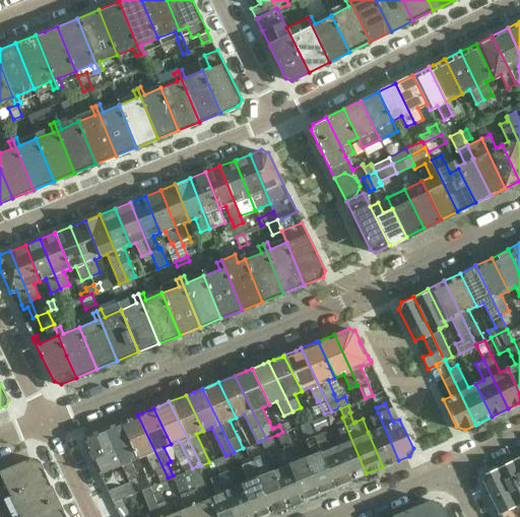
[(319,493),(335,487),(314,436),(308,421),(306,422),(302,409),(294,413),(298,425),(300,425),(312,455),(305,458),(319,493)]
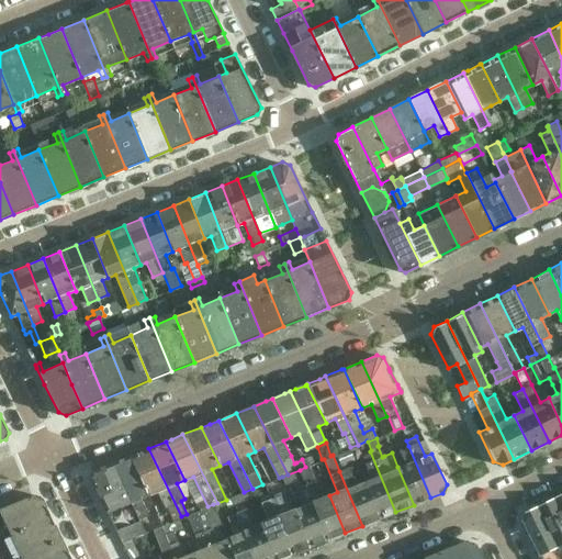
[(414,505),(430,498),(408,446),(400,449),(406,464),(397,467),(414,505)]
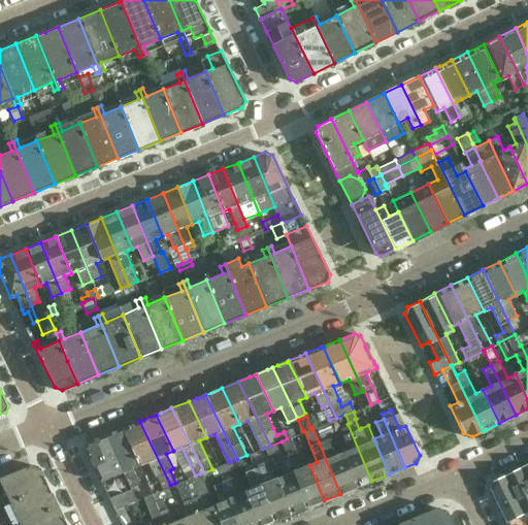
[(139,421),(122,428),(140,465),(147,462),(155,477),(157,476),(162,488),(170,485),(139,421)]
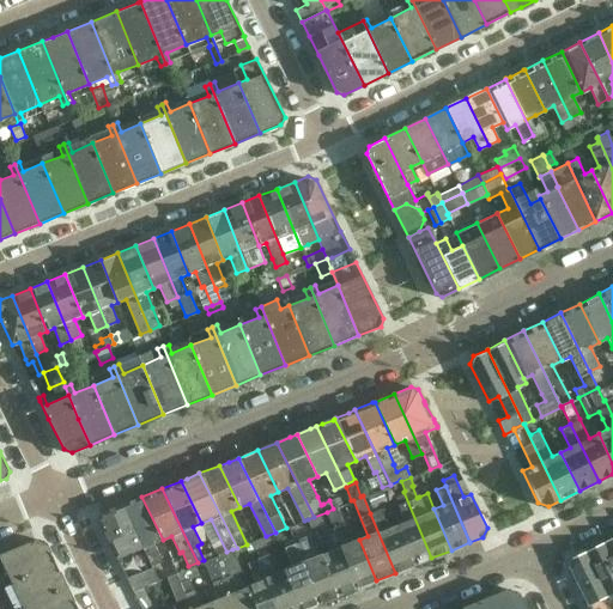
[(374,491),(364,494),(368,504),(377,500),(374,491)]
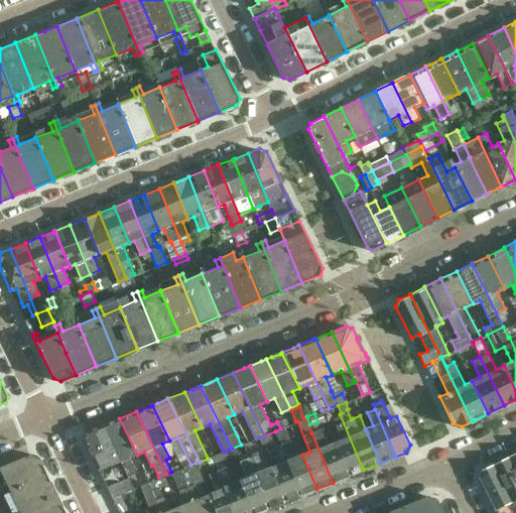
[(340,414),(333,417),(336,425),(341,438),(334,441),(348,477),(363,470),(340,414)]
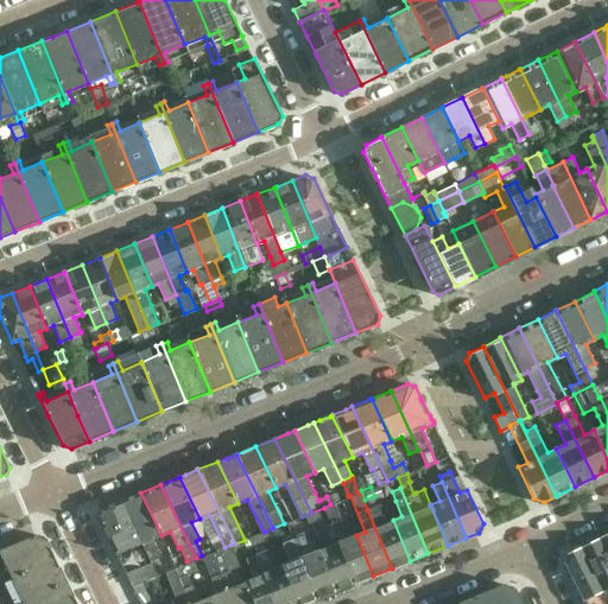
[(325,496),(327,496),(330,504),(334,503),(333,502),(340,498),(336,490),(325,496)]
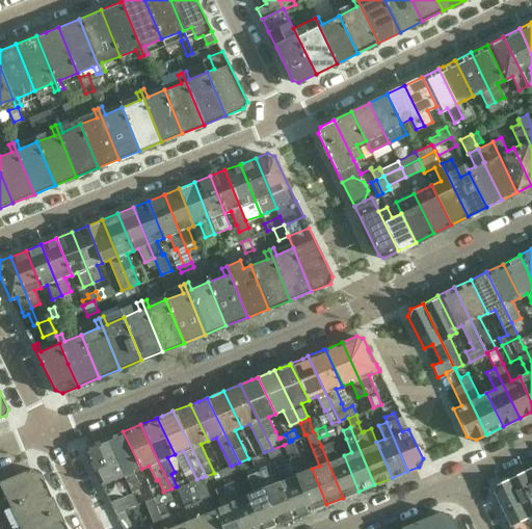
[(123,431),(106,438),(125,475),(132,490),(141,485),(134,472),(141,469),(123,431)]
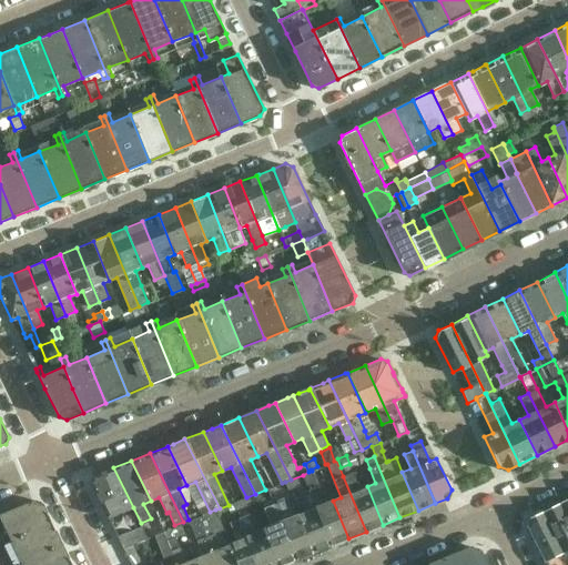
[(109,518),(133,507),(113,467),(94,475),(91,483),(109,518)]
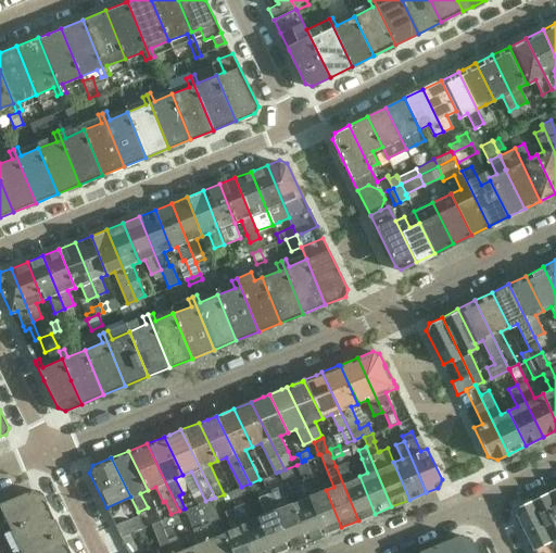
[(318,493),(305,461),(302,462),(297,465),(325,535),(341,527),(326,490),(318,493)]
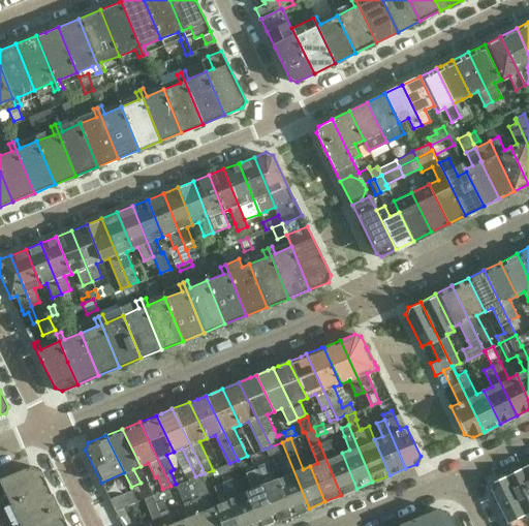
[(341,495),(356,489),(342,453),(336,455),(330,439),(319,443),(341,495)]
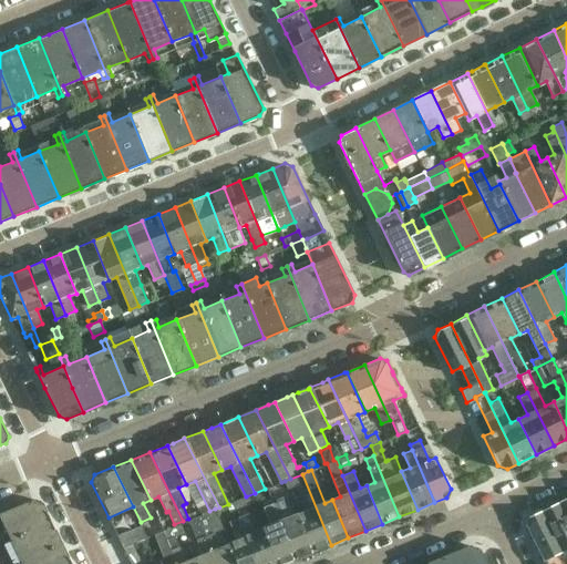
[(285,481),(288,489),(296,486),(306,510),(298,514),(315,552),(331,545),(302,474),(290,479),(285,481)]
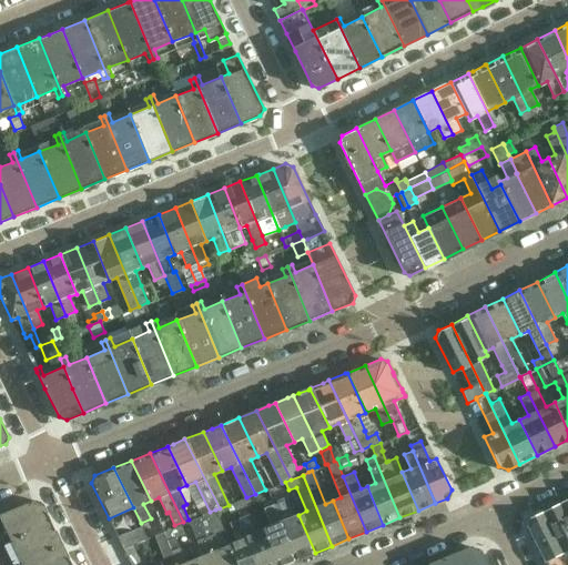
[(297,561),(315,553),(298,515),(291,517),(284,501),(281,494),(271,498),(274,505),(297,561)]
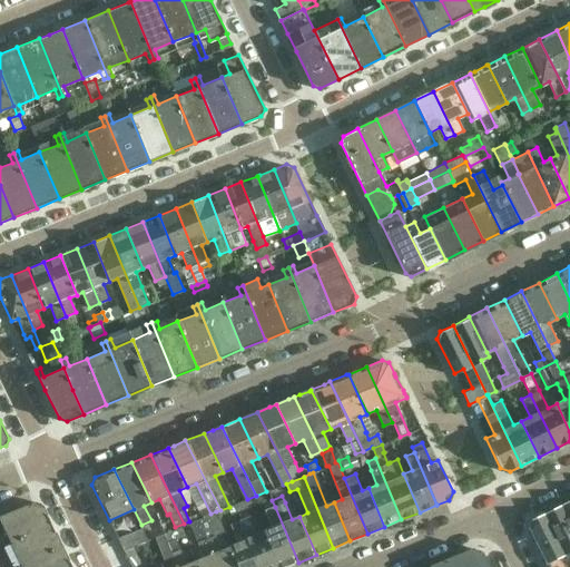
[(234,505),(241,521),(259,566),(279,566),(265,530),(257,534),(251,517),(247,508),(254,506),(251,498),(234,505)]
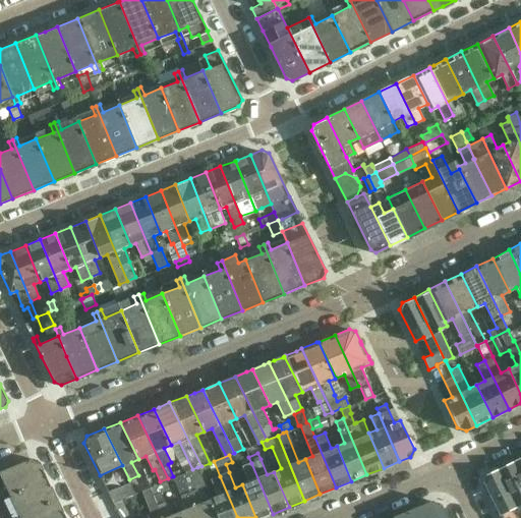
[(47,477),(40,463),(38,459),(32,457),(0,470),(0,475),(1,476),(11,496),(47,477)]
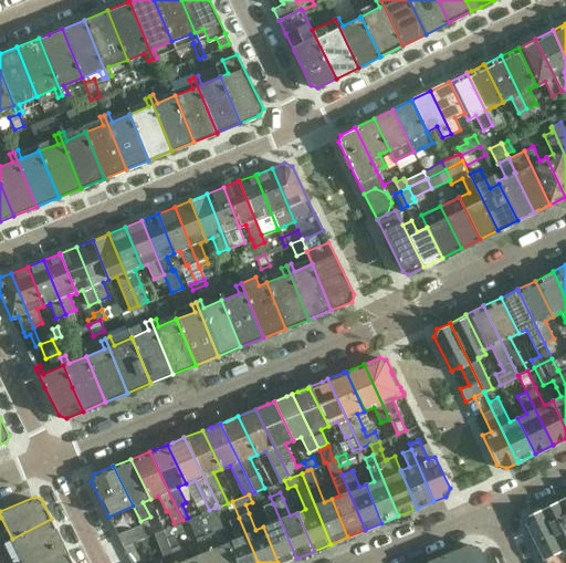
[(541,510),(540,510),(565,561),(565,518),(558,501),(541,509),(541,510)]
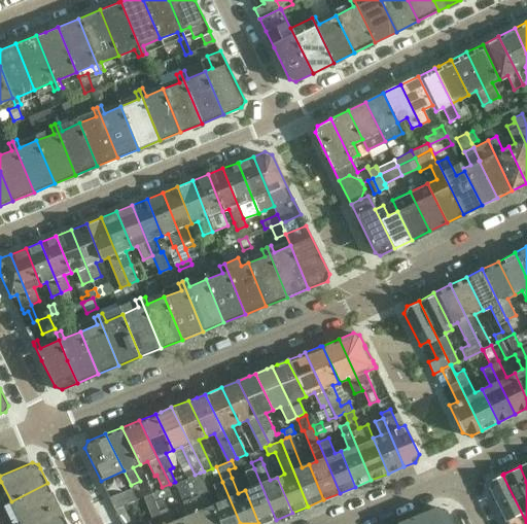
[(258,523),(264,523),(276,520),(254,468),(245,472),(252,488),(245,490),(258,523)]
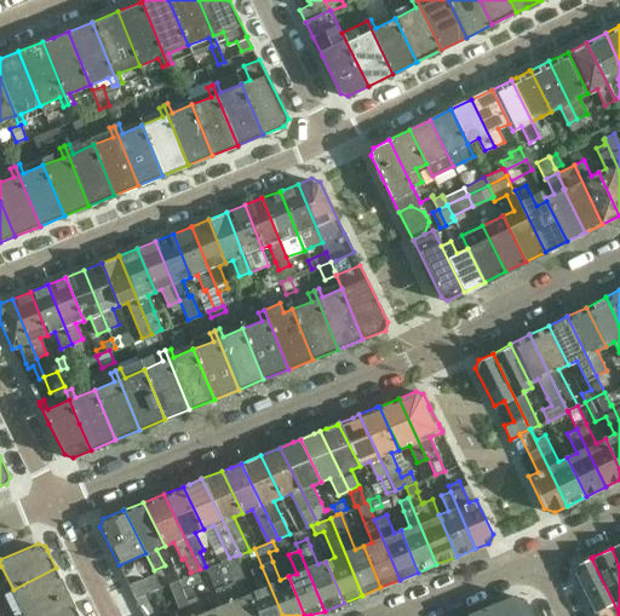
[(229,558),(220,563),(216,564),(224,586),(236,615),(259,615),(251,594),(241,598),(230,570),(240,566),(235,556),(229,558)]
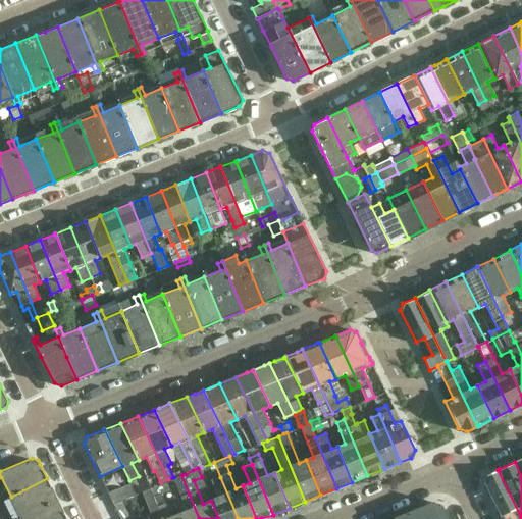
[(485,481),(485,482),(485,483),(490,494),(493,500),(496,504),(499,509),(500,513),(503,518),(521,518),(521,517),(498,470),(487,475),(486,477),(485,481)]
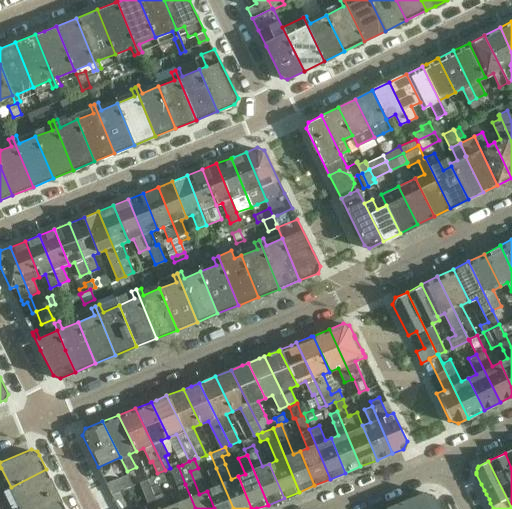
[(147,477),(142,466),(128,473),(133,484),(147,477)]
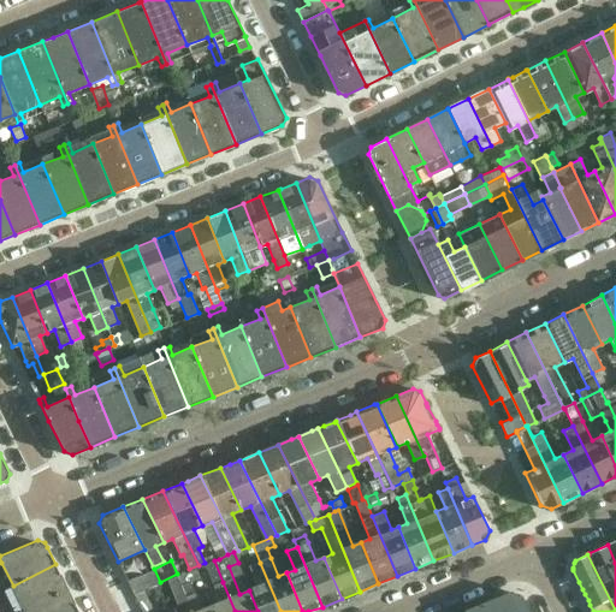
[(214,560),(205,564),(220,602),(211,606),(213,611),(235,611),(223,582),(214,560)]
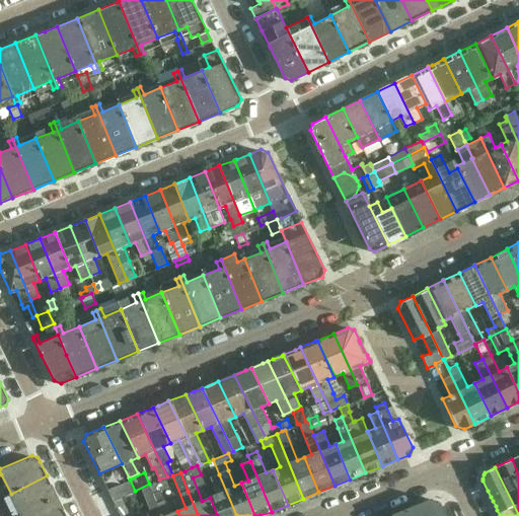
[(210,496),(210,498),(217,515),(236,515),(219,474),(210,477),(217,493),(210,496)]
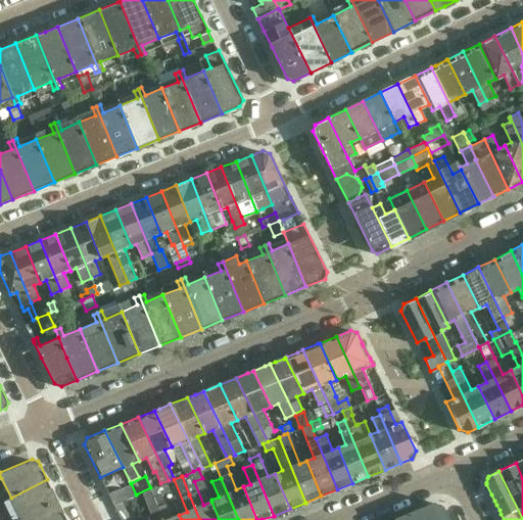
[(17,519),(57,501),(47,479),(11,498),(19,514),(13,516),(15,519),(17,519)]
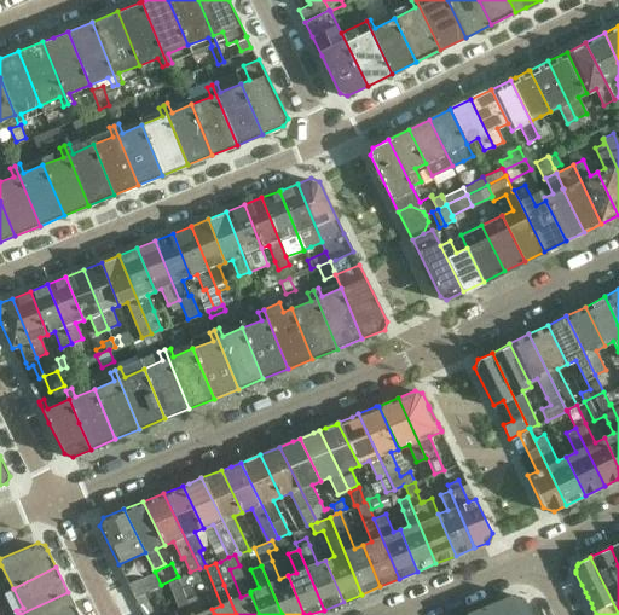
[(134,597),(144,592),(161,585),(155,572),(128,582),(134,597)]
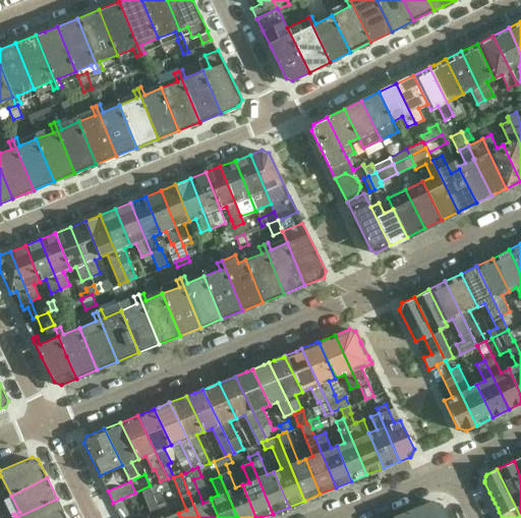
[(166,481),(152,486),(150,487),(162,517),(180,517),(178,513),(170,516),(160,492),(169,487),(166,481)]
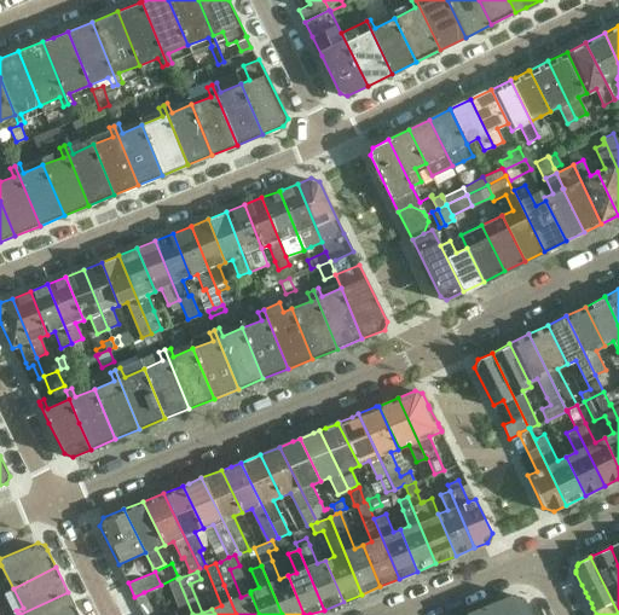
[(192,614),(178,579),(167,584),(181,614),(192,614)]
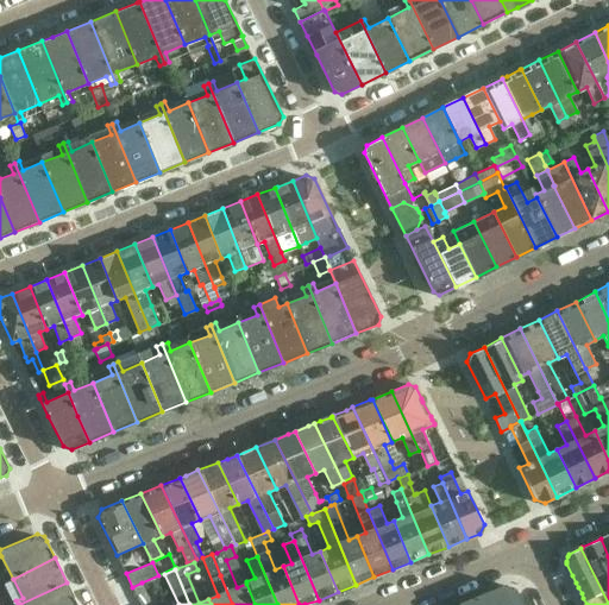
[(79,604),(67,583),(20,604),(79,604)]
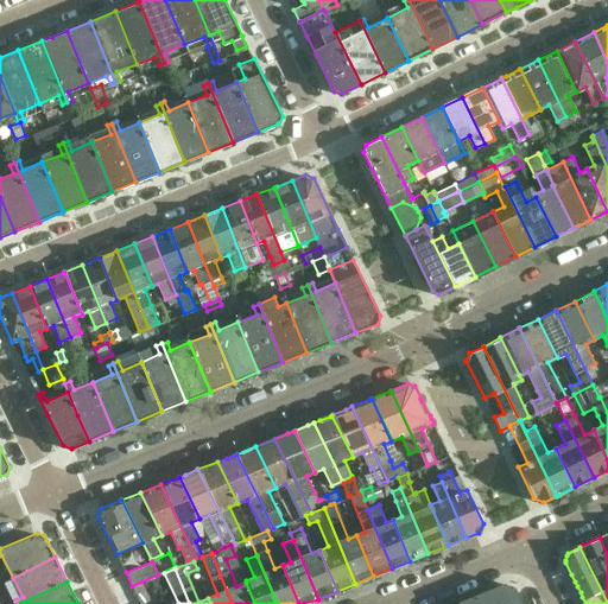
[(132,586),(141,603),(150,599),(141,582),(132,586)]
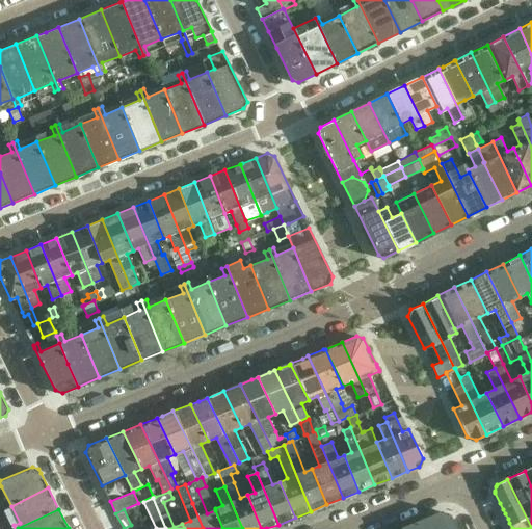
[(455,528),(457,528),(450,513),(444,511),(400,528),(455,528)]
